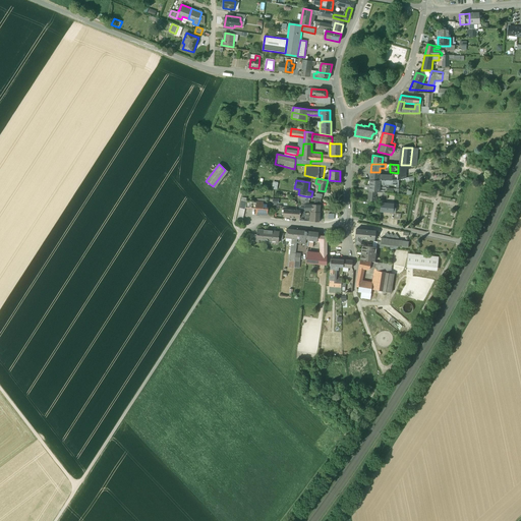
[(380,180),(370,180),(369,191),(379,192),(379,187),(380,180)]
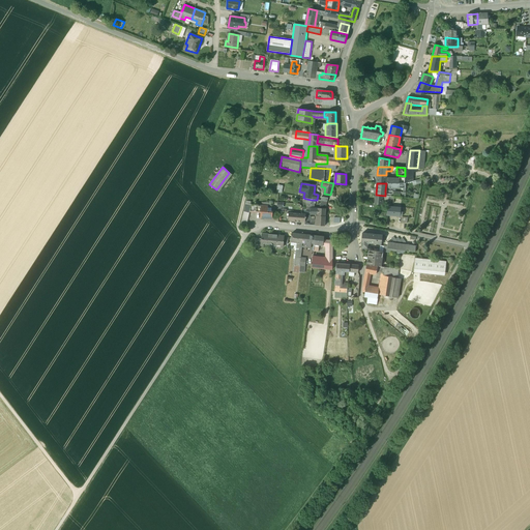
[(384,196),(376,195),(375,204),(381,205),(382,199),(383,199),(384,196)]
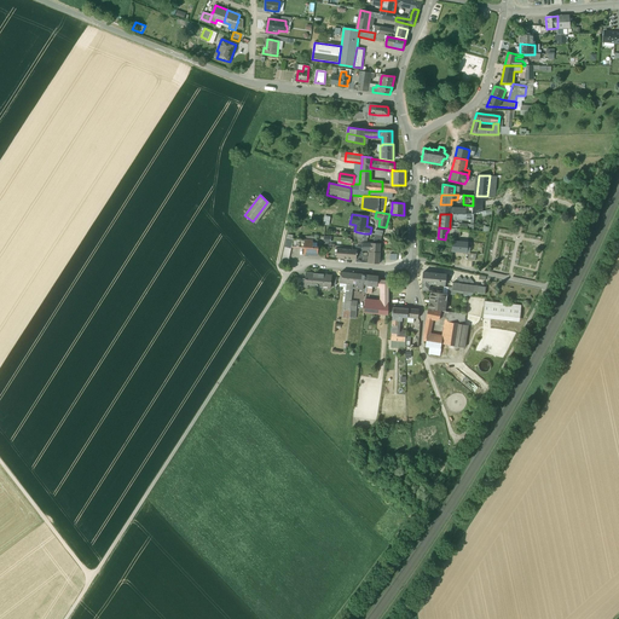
[(306,239),(287,238),(285,248),(291,249),(291,247),(305,248),(306,241),(306,239)]
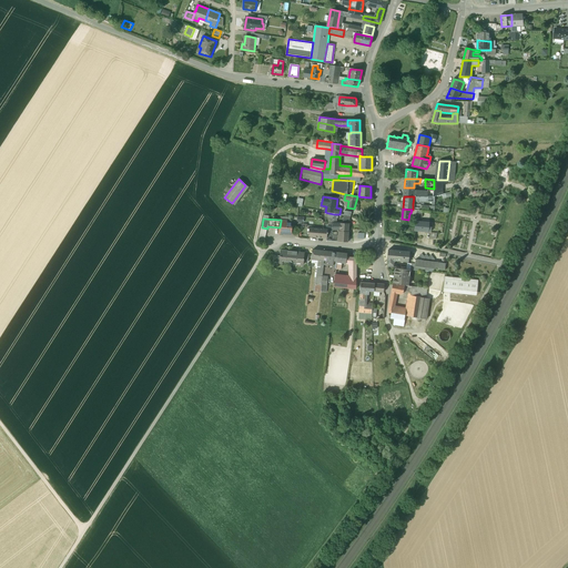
[(287,221),(281,221),(280,227),(280,234),(287,234),(287,233),(291,233),(292,227),(286,226),(287,221)]
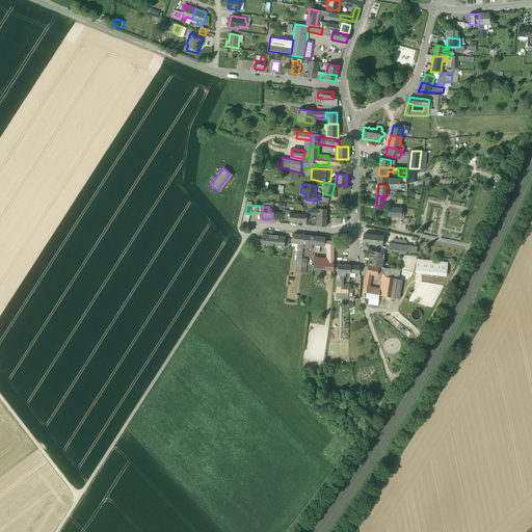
[(402,208),(391,207),(390,211),(389,211),(388,216),(401,217),(402,212),(402,208)]
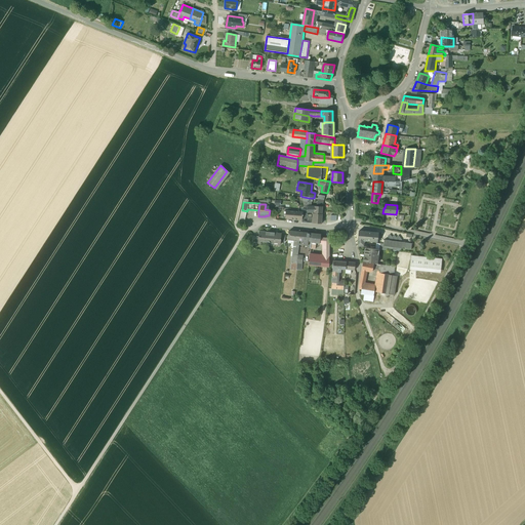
[(317,206),(315,206),(314,213),(314,214),(317,214),(322,214),(323,207),(317,206)]
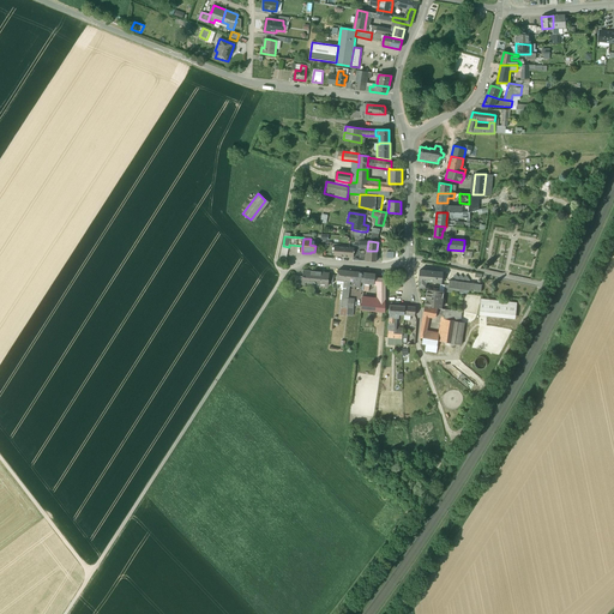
[(289,247),(283,246),(278,262),(286,264),(289,247)]
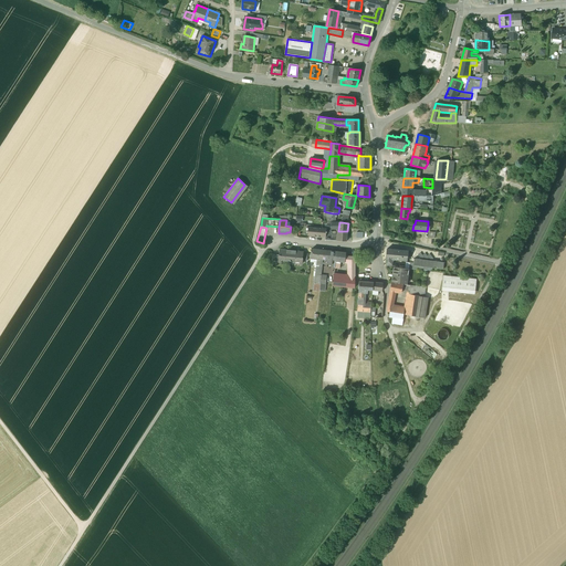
[(337,234),(332,234),(332,231),(326,231),(326,237),(325,237),(325,240),(336,241),(337,236),(337,234)]
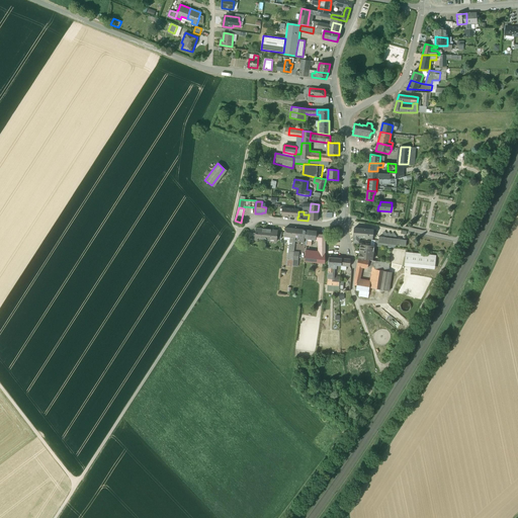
[(313,216),(309,216),(308,221),(317,221),(318,211),(313,211),(313,213),(313,216)]
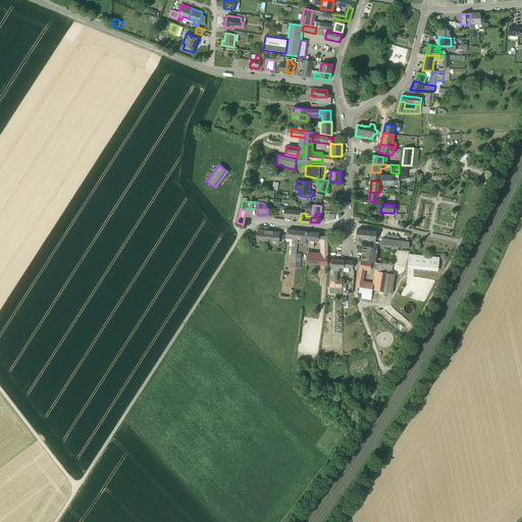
[(299,230),(288,229),(286,239),(293,239),(298,240),(298,239),(299,230)]
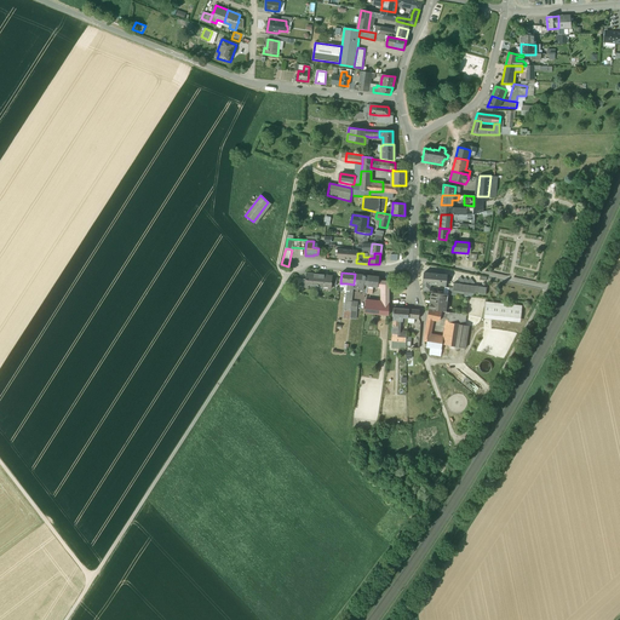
[(447,275),(424,273),(423,283),(423,292),(429,292),(430,283),(432,283),(432,285),(438,285),(445,287),(446,287),(447,275)]
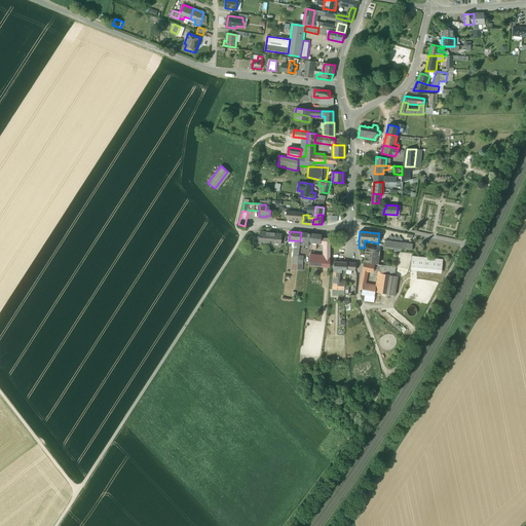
[(271,233),(260,232),(259,237),(259,242),(259,243),(270,245),(271,233)]
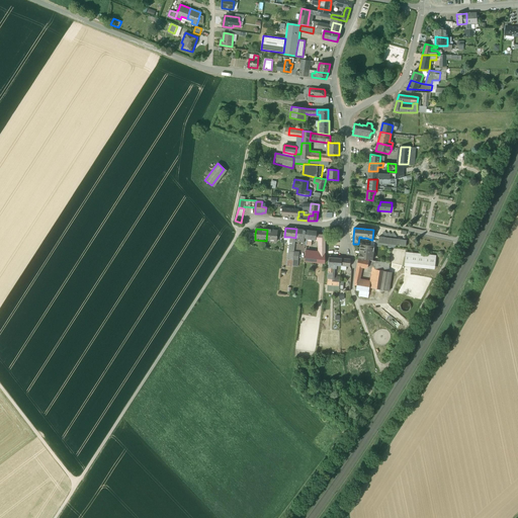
[(308,231),(296,229),(295,237),(295,238),(299,238),(305,239),(308,239),(308,231)]
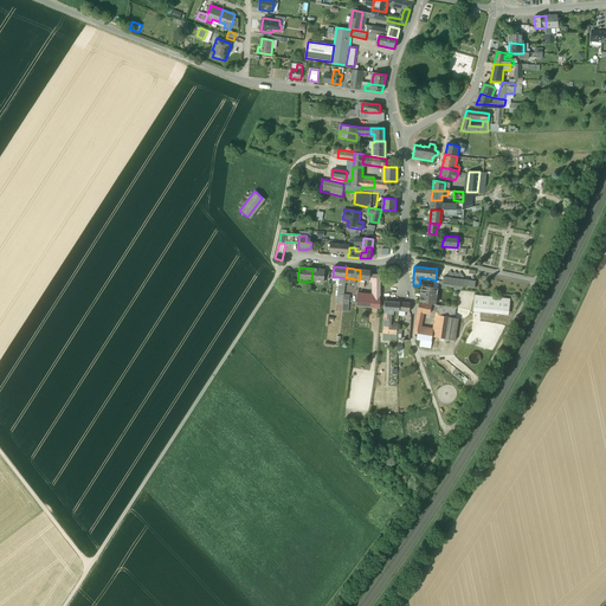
[(326,270),(313,269),(311,282),(324,283),(324,278),(324,271),(326,270)]
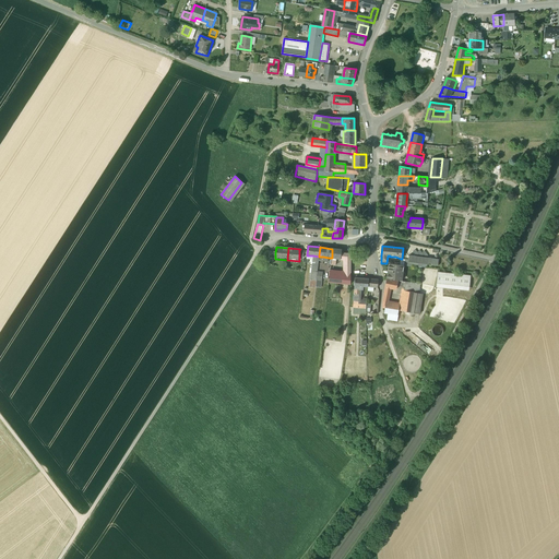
[(342,250),(332,249),(332,258),(334,258),(341,259),(341,253),(342,250)]
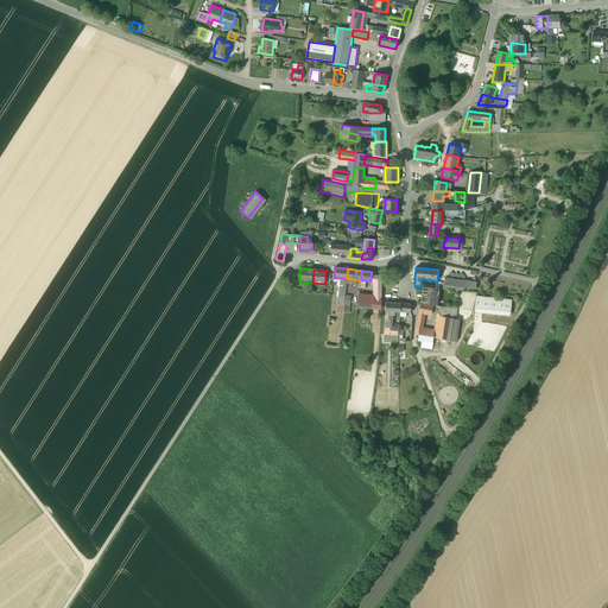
[(381,277),(371,276),(371,282),(374,282),(375,297),(375,302),(381,303),(381,277)]
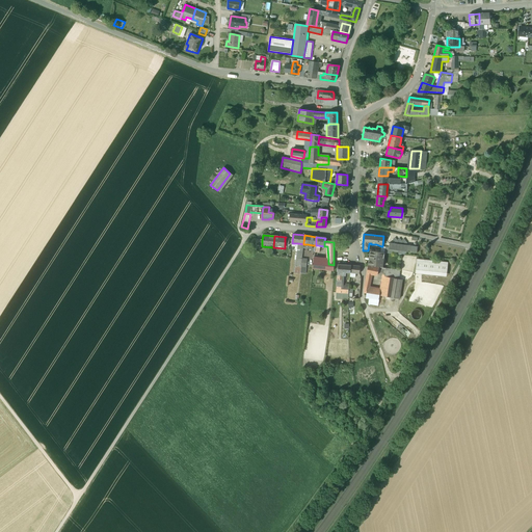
[(396,244),(389,243),(389,247),(389,249),(402,251),(406,251),(409,253),(410,246),(405,245),(400,244),(396,244)]
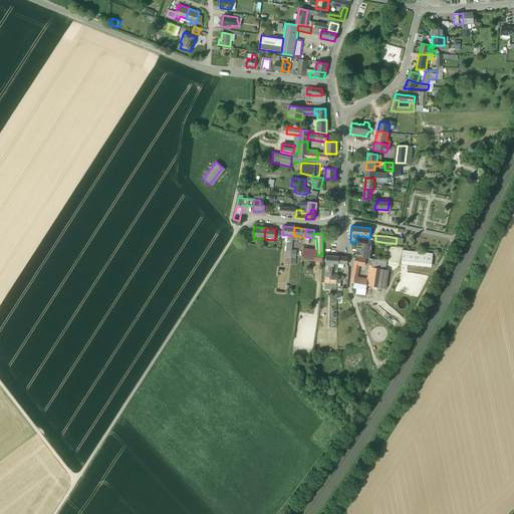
[(368,244),(357,242),(355,256),(366,257),(369,258),(371,244),(368,244)]
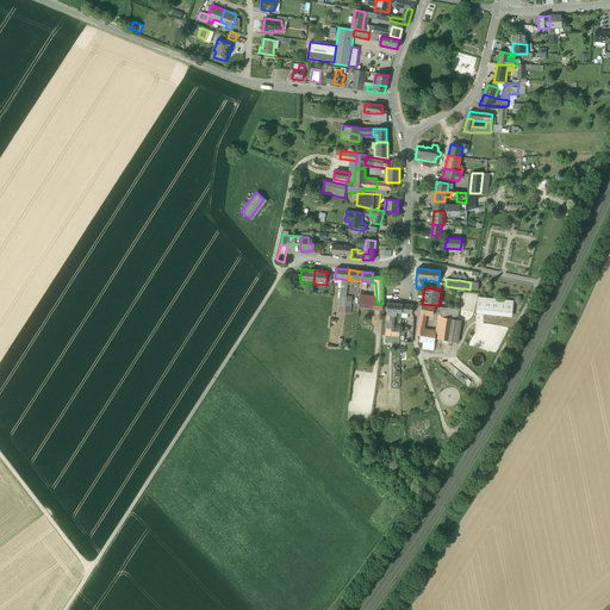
[(346,297),(340,296),(338,305),(359,307),(360,298),(346,297)]
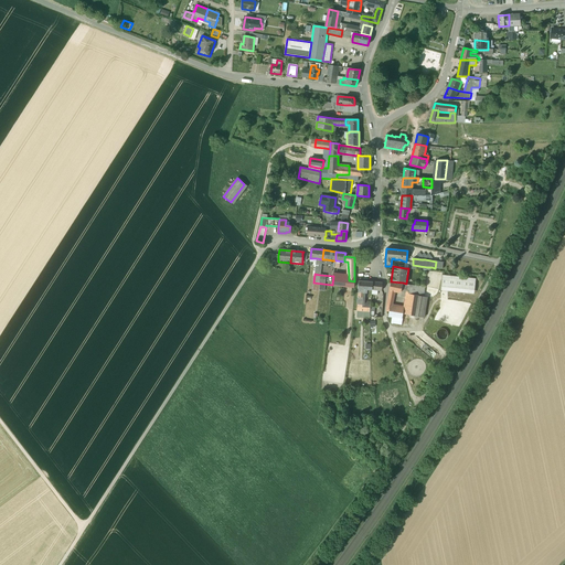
[(349,276),(333,274),(333,276),(332,285),(354,287),(354,281),(349,280),(349,276)]
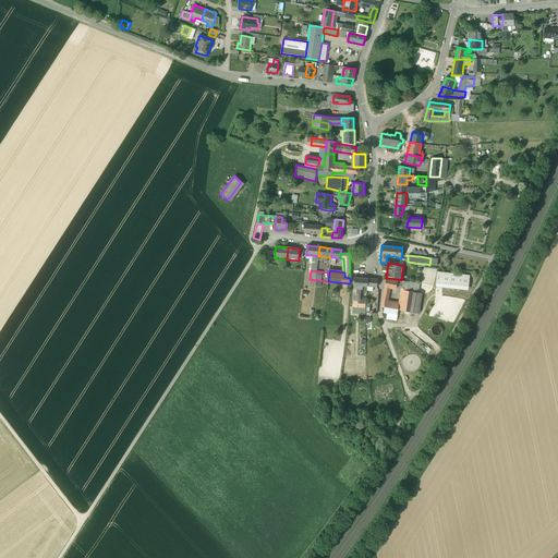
[(470,275),(437,271),(436,286),(469,289),(470,275)]
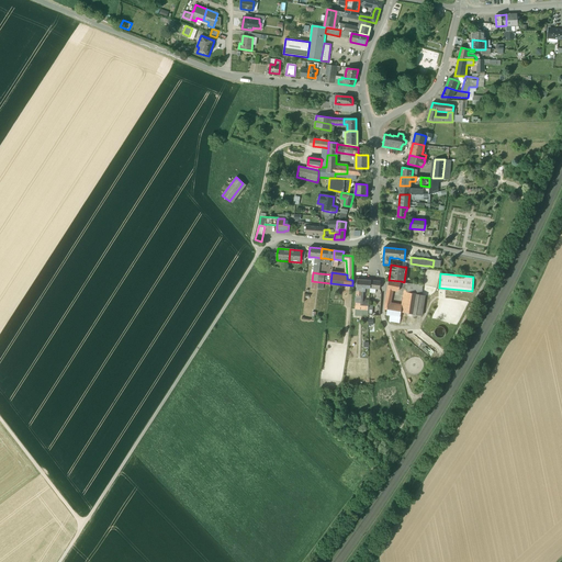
[(357,291),(361,291),(364,291),(366,287),(370,287),(371,280),(369,280),(357,279),(356,287),(357,287),(357,291)]
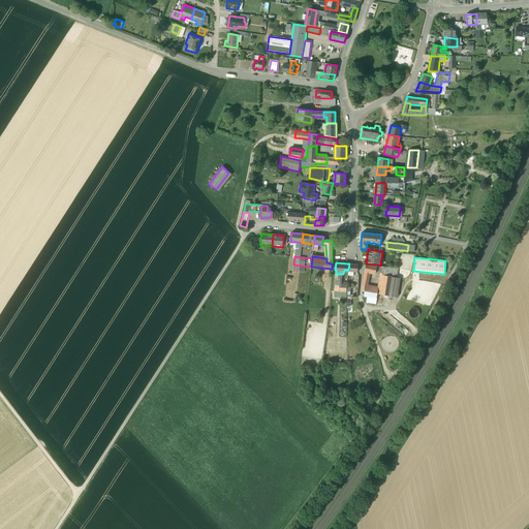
[(358,265),(349,263),(348,270),(348,272),(358,272),(358,265)]
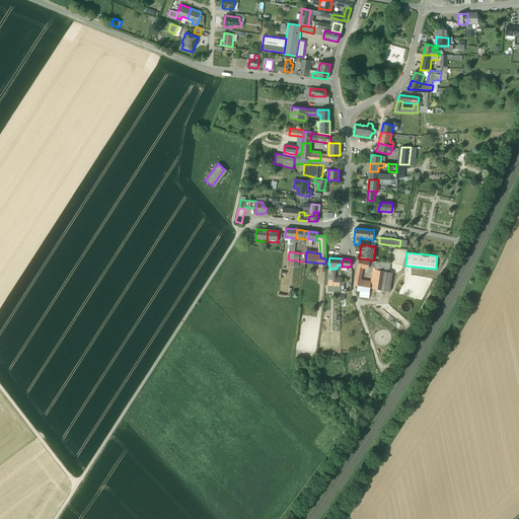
[(369,262),(359,260),(358,267),(363,268),(368,269),(369,266),(369,262)]
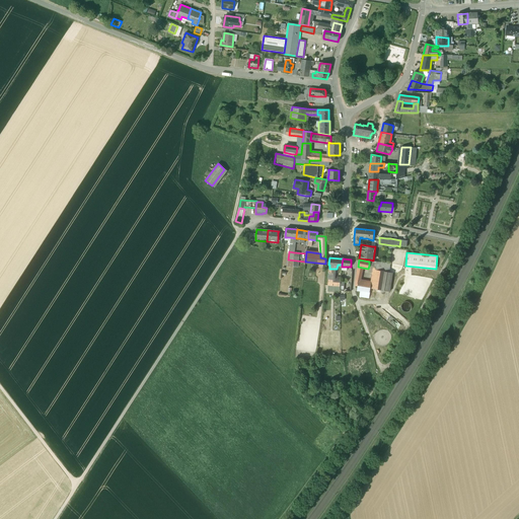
[(390,264),(381,262),(381,263),(379,271),(384,272),(389,273),(390,264)]
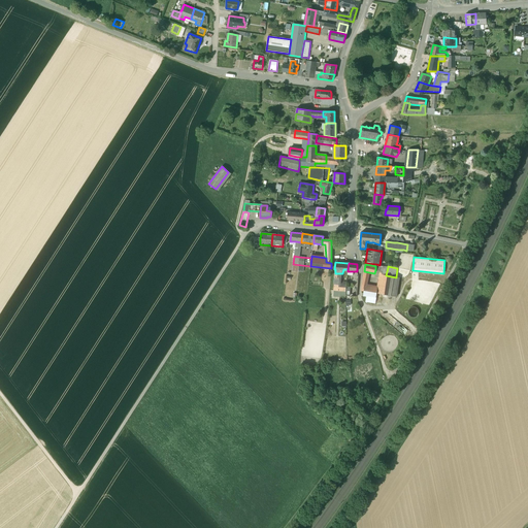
[(386,275),(383,274),(381,288),(381,289),(380,294),(388,295),(391,276),(386,275)]
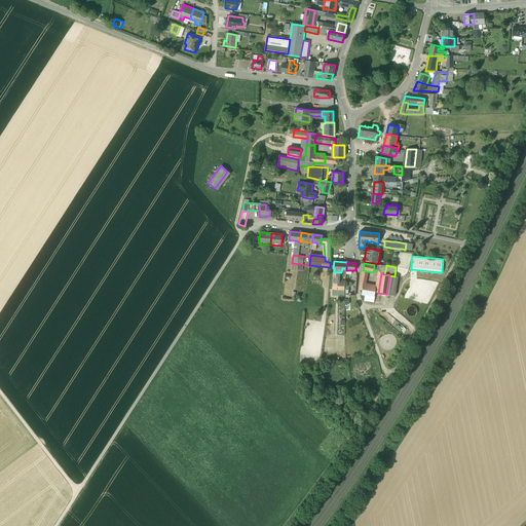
[(362,275),(361,283),(360,290),(363,290),(362,295),(365,295),(364,301),(374,302),(375,297),(374,297),(375,292),(376,287),(365,285),(367,275),(362,275)]
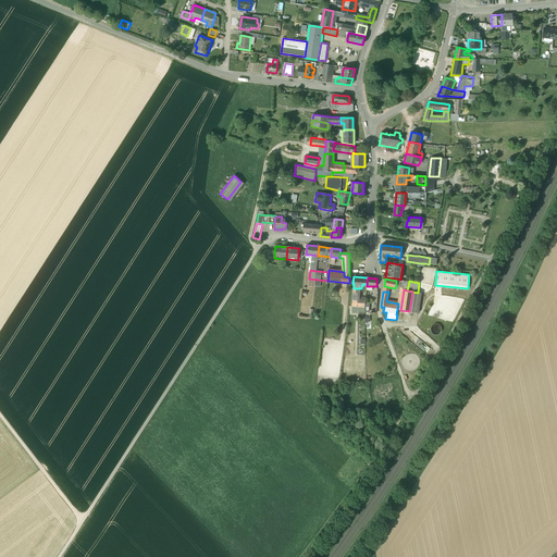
[(421,294),(412,292),(409,311),(419,313),(421,294)]
